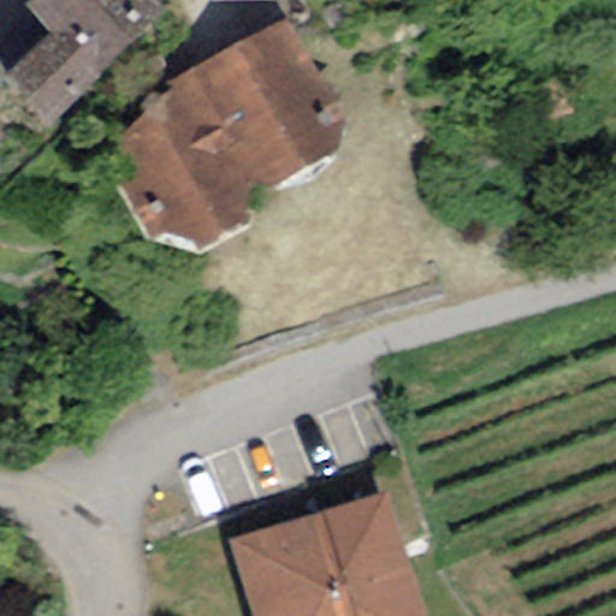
[(160,11),(149,0),(30,0),(25,6),(52,34),(92,76),(160,11)]
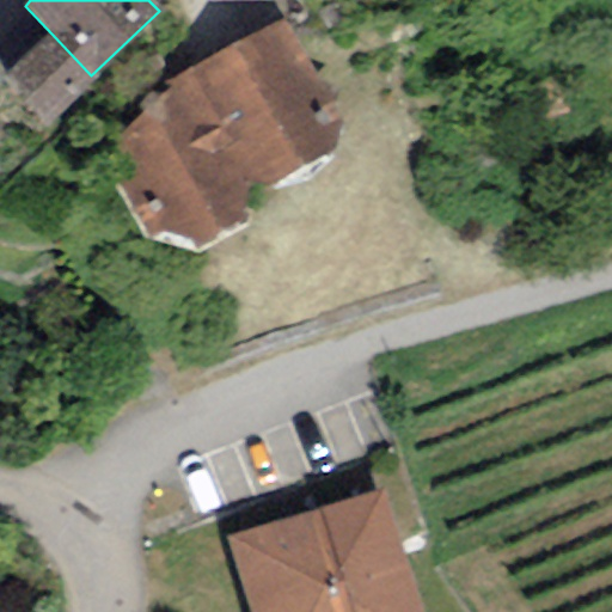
[(346,116),(286,18),(189,66),(252,181),(271,188),(334,155),(346,116)]
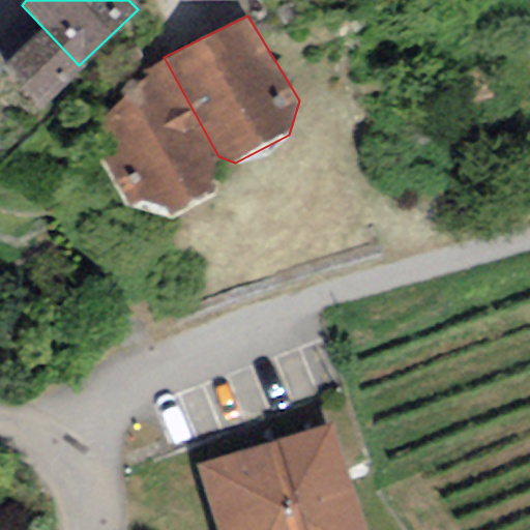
[(42,100),(79,65),(45,29),(7,64),(42,100)]
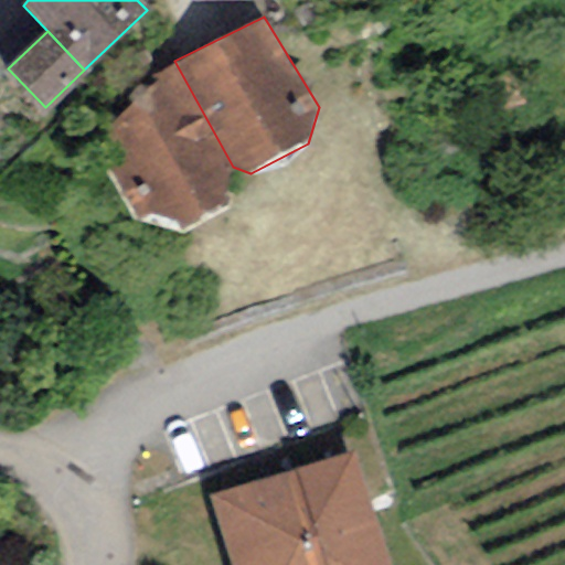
[(219,193),(233,167),(174,61),(129,95),(131,104),(96,148),(139,220),(150,215),(174,221),(179,233),(224,209),(219,193)]
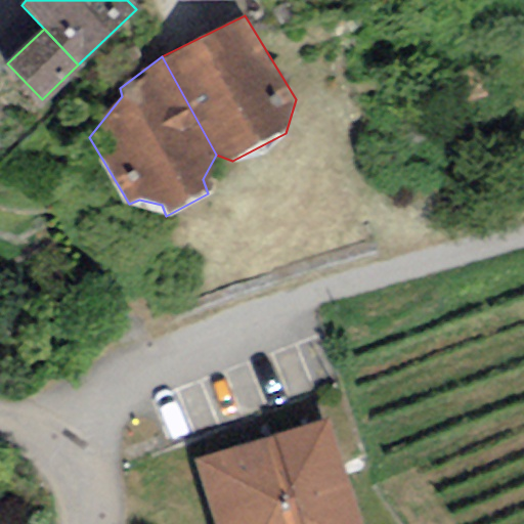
[(355,523),(326,422),(192,460),(211,523),(355,523)]
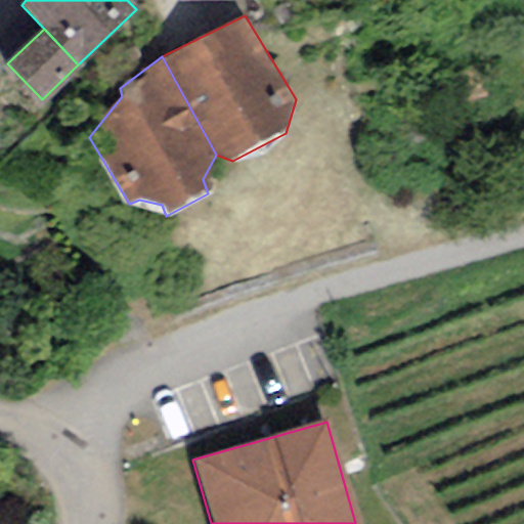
All buildings are outlined.
